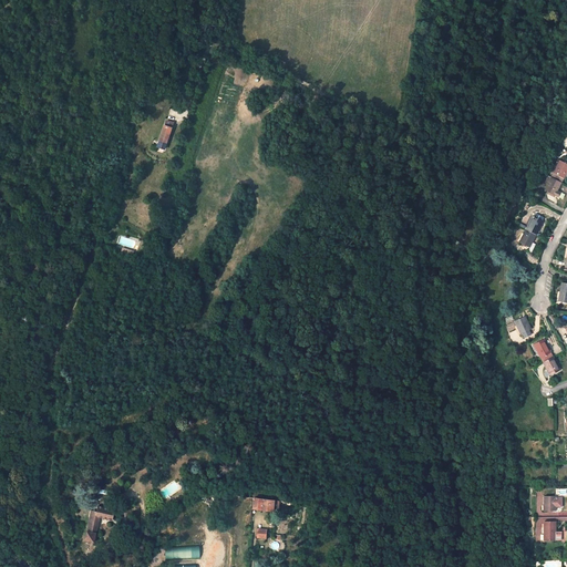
[(165,148),(173,123),(166,121),(157,147),(165,148)]
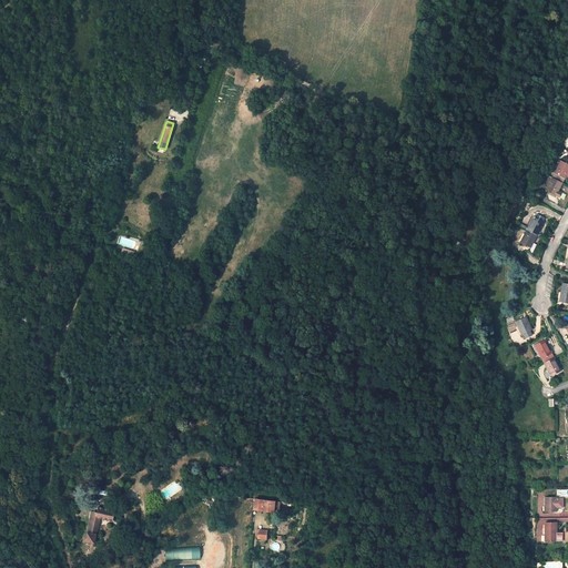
[(567,163),(560,161),(553,176),(563,182),(566,174),(567,171),(567,163)]
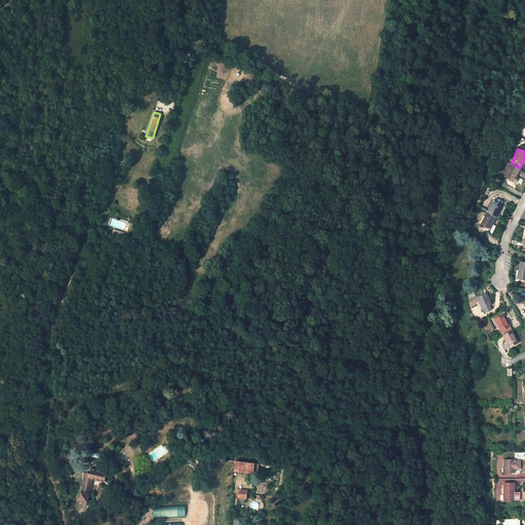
[(505,175),(517,182),(519,177),(516,176),(520,168),(511,163),(505,175)]
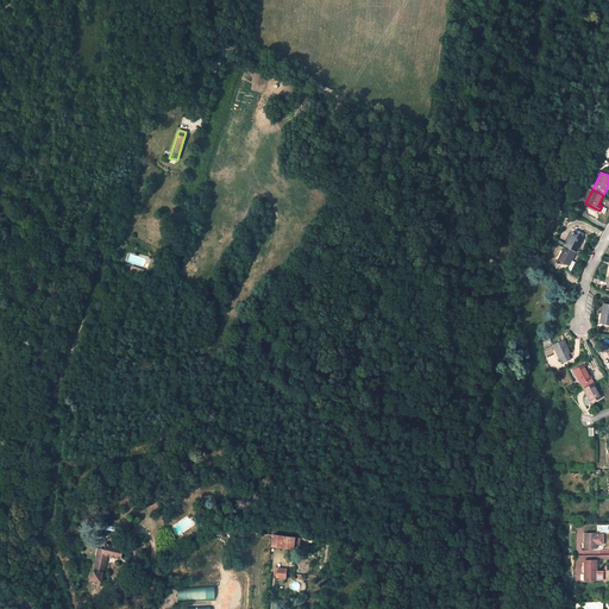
[(576,252),(583,238),(571,232),(564,246),(576,252)]
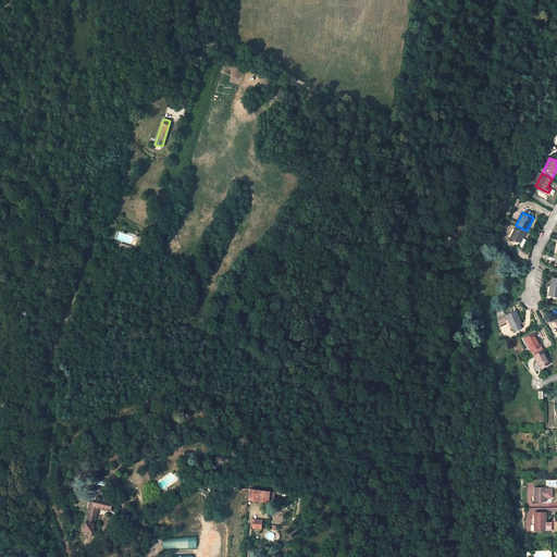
[(510,237),(521,243),(527,231),(516,225),(510,237)]
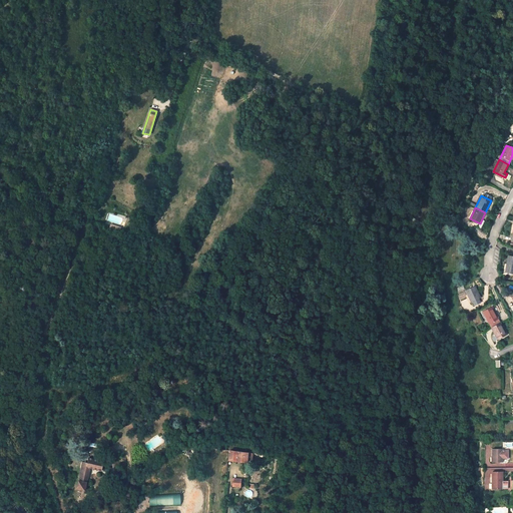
[(481,298),(475,287),(465,291),(471,302),(481,298)]
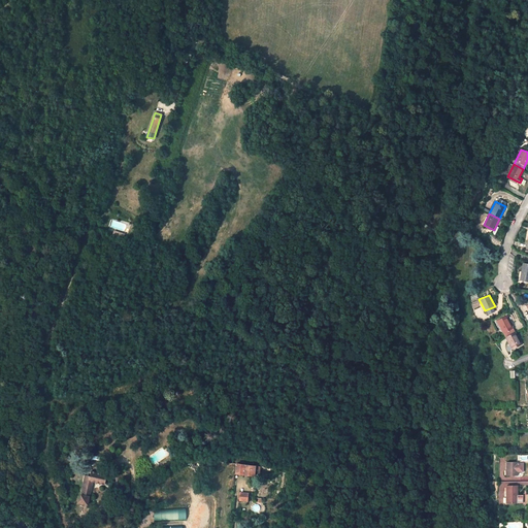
[(509,321),(506,316),(497,321),(505,337),(516,332),(510,322),(509,323),(508,321),(509,321)]
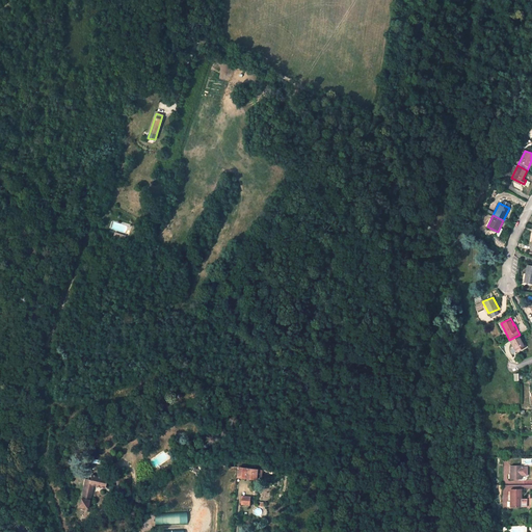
[(516,352),(526,347),(520,335),(509,340),(516,352)]
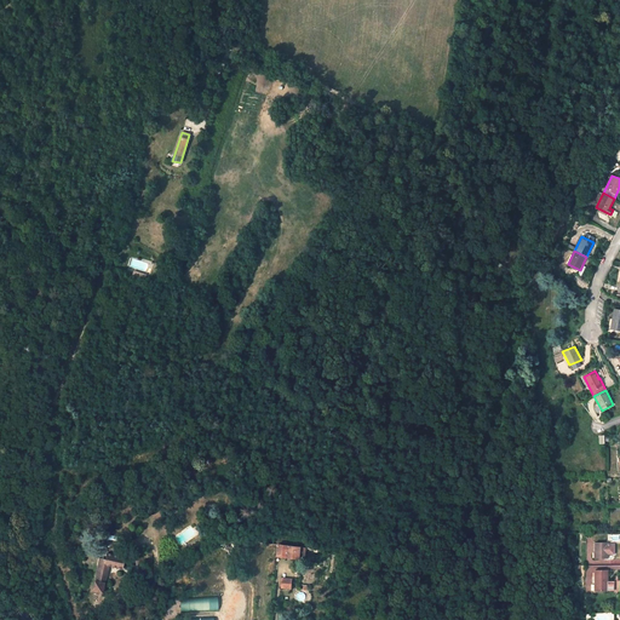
[(608,558),(608,543),(595,543),(595,558),(608,558)]
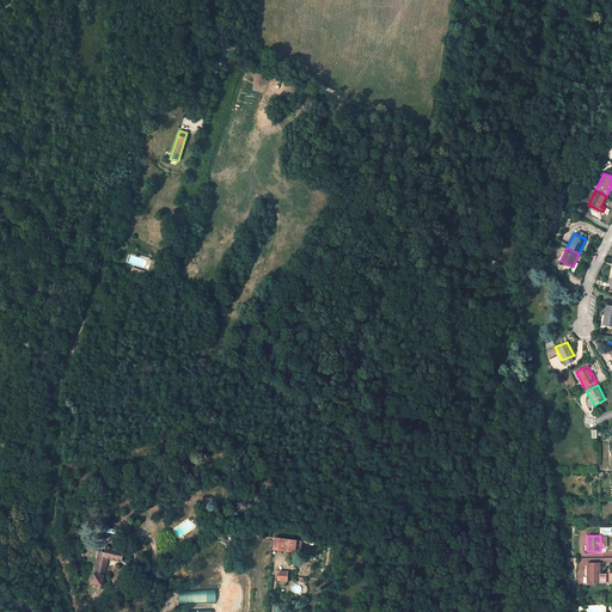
[(298,554),(300,554),(301,540),(275,537),(274,549),(298,551),(298,554)]
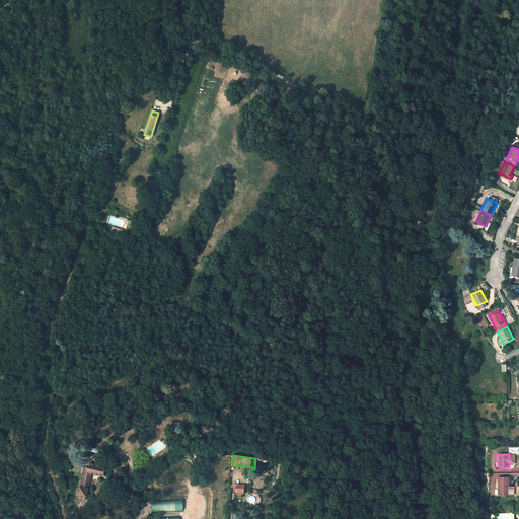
[(103,475),(105,466),(89,462),(88,467),(84,466),(77,494),(86,496),(91,473),(103,475)]
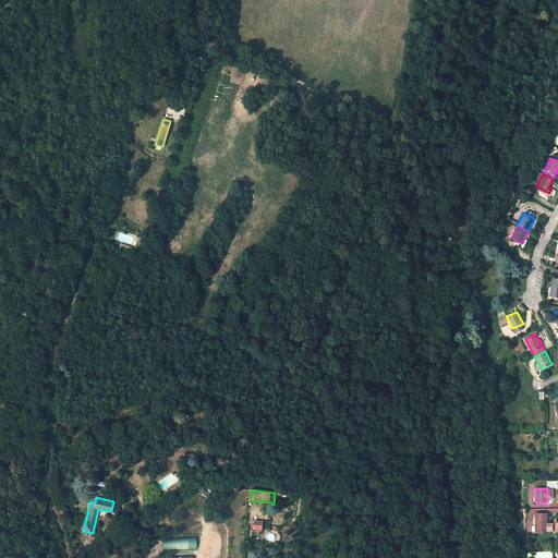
[(547,532),(547,513),(535,513),(535,532),(547,532)]
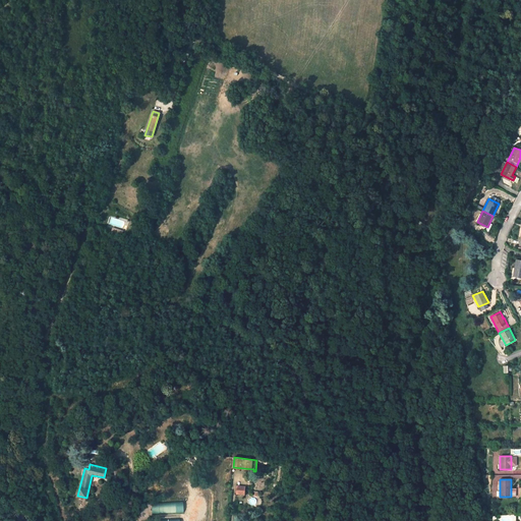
[(152,514),(183,512),(183,502),(152,503),(152,514)]
